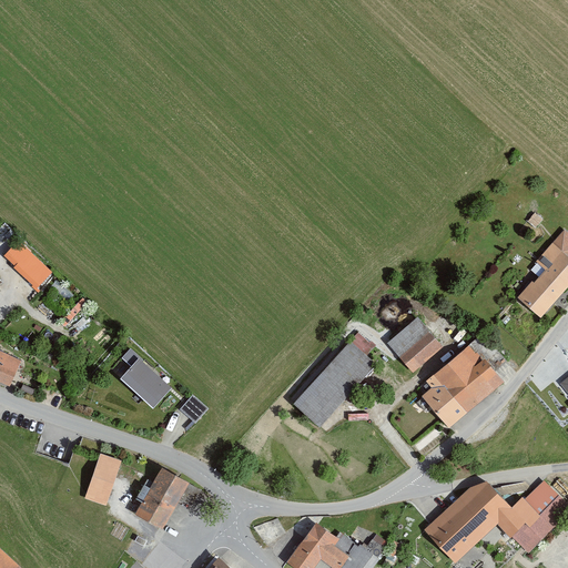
[(544,267),(518,296),(539,315),(567,282),(567,232),(564,229),(535,260),(544,267)]
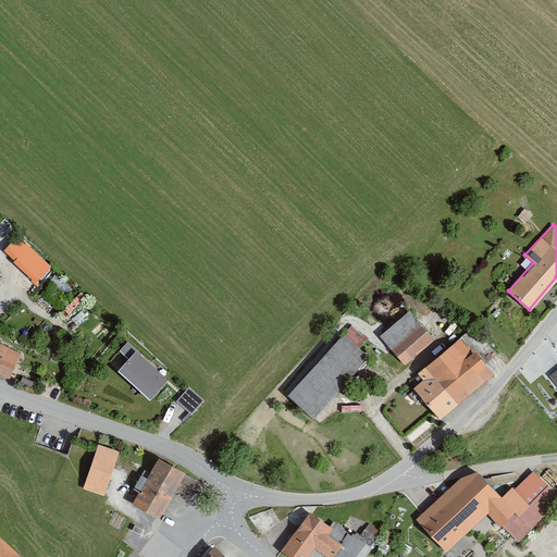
[(17,234),(3,249),(36,281),(50,265),(17,234)]
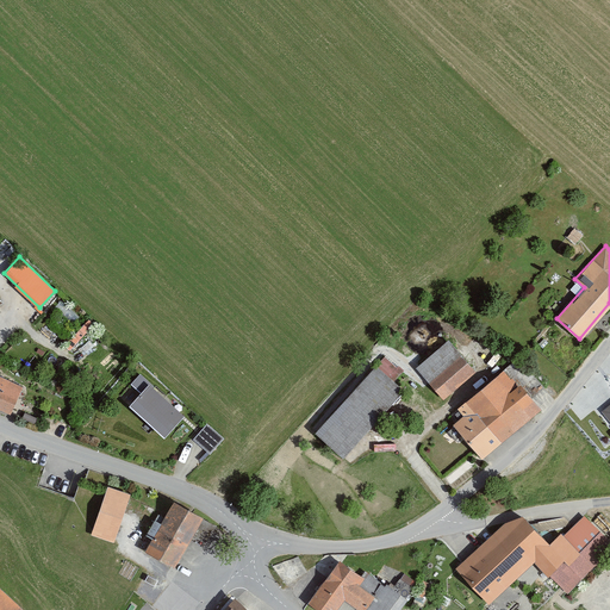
[(61,302),(44,322),(66,338),(81,318),(61,302)]
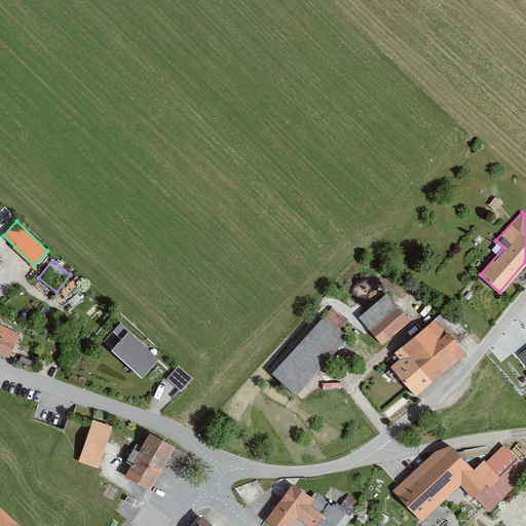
[(387,292),(360,315),(382,342),(410,320),(387,292)]
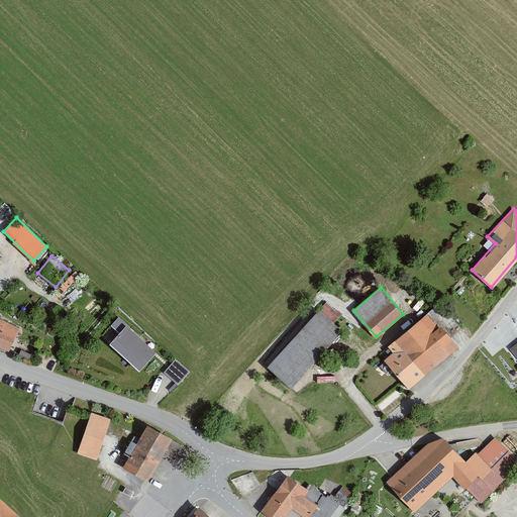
[(317,309),(267,366),(289,386),(339,329),(317,309)]
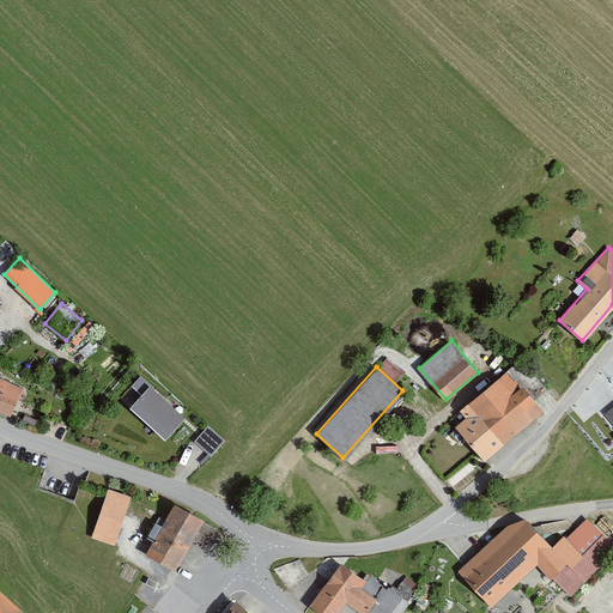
[(504,369),(456,408),(463,417),(455,425),(483,457),(539,411),(504,369)]
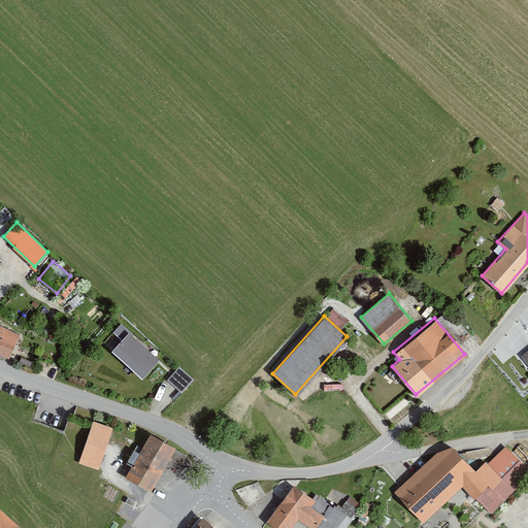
[(0,325),(0,352),(8,356),(19,334),(0,325)]
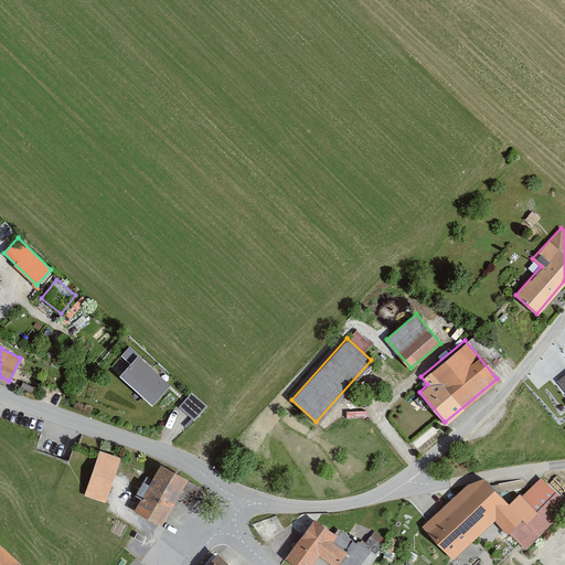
[(136,355),(118,375),(150,405),(168,385),(136,355)]
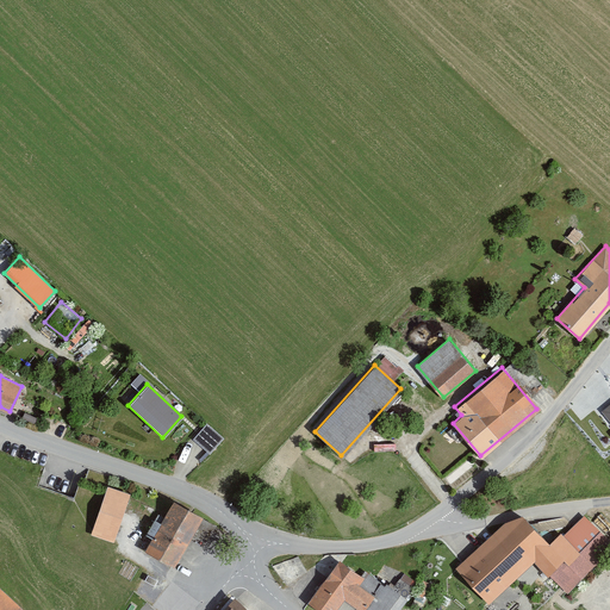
[(129,493),(105,486),(89,534),(113,541),(129,493)]
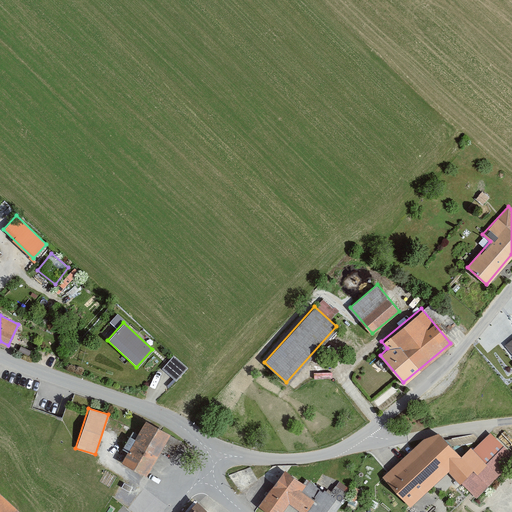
[(169,433),(145,420),(122,462),(146,475),(169,433)]
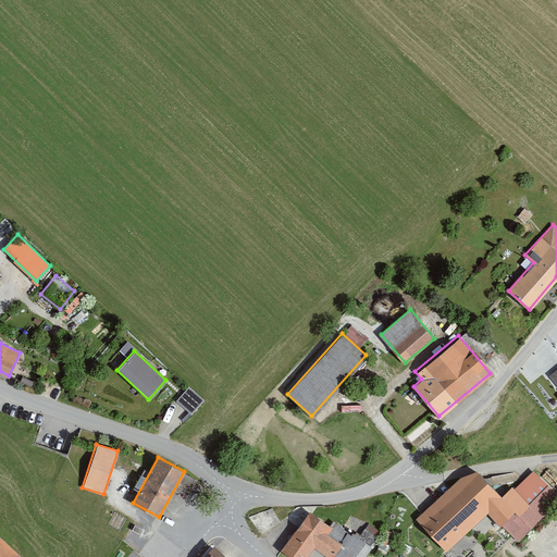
[(461,477),(418,517),(446,546),(486,507),(500,522),(502,520),(518,536),(556,498),(556,494),(547,484),(528,503),(510,485),(499,496),(478,473),(461,477)]
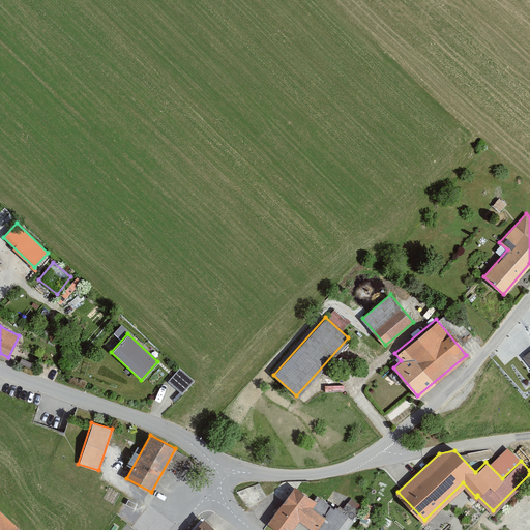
[(293,484),(266,523),(276,529),(288,529),(297,518),(314,529),(323,516),(311,507),(316,500),(293,484)]
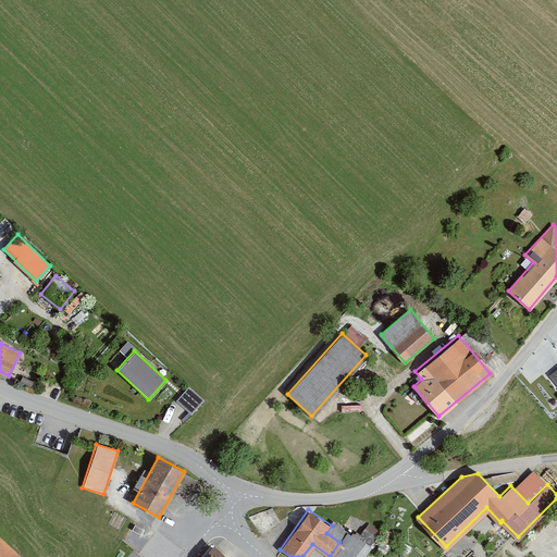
[(347,531),(339,542),(330,556),(329,556),(368,556),(364,554),(370,545),(347,531)]
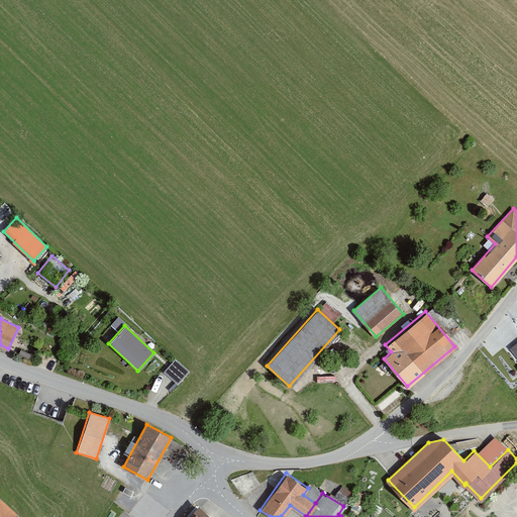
[(0,496),(0,516),(16,516),(19,514),(0,496)]
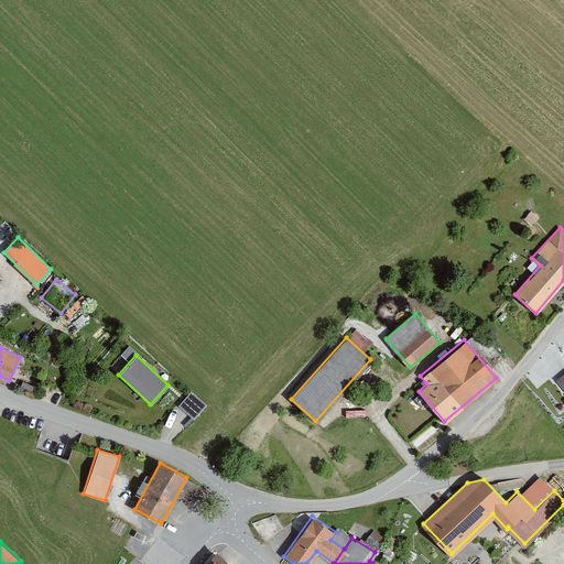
[(228,563),(215,553),(205,563),(228,563)]
